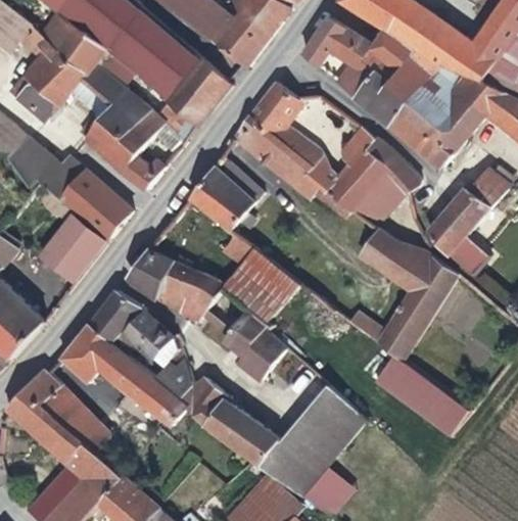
[(40,0),(56,12),(62,6),(67,0),(40,0)]
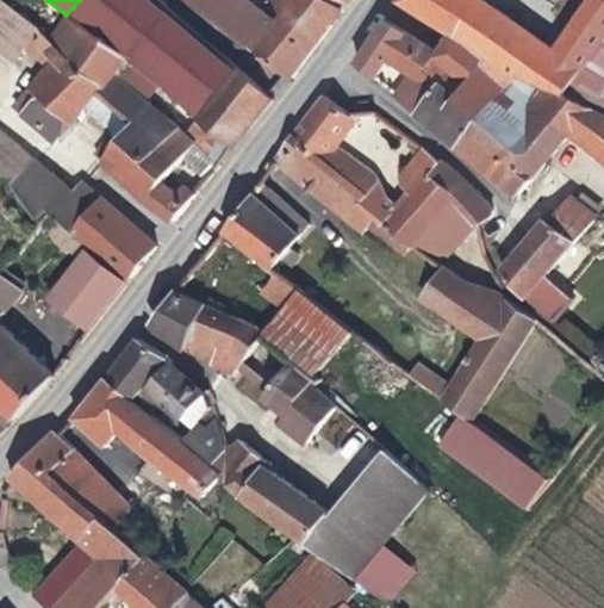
[(79,0),(89,10),(82,17),(73,7),(66,14),(67,16),(120,59),(153,86),(190,117),(231,66),(149,0),(79,0)]
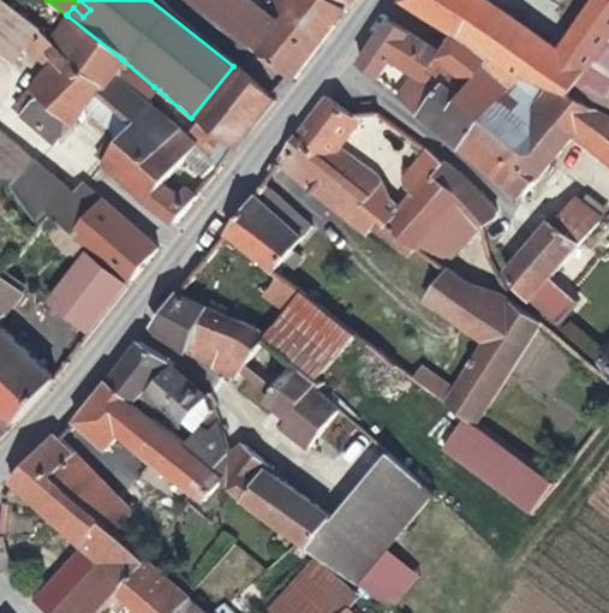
[(79,0),(73,7),(83,17),(90,10),(79,0)]
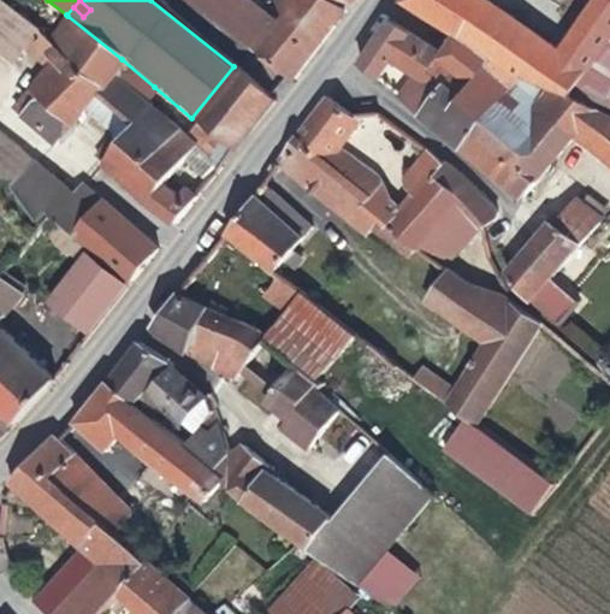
[(193,0),(230,30),(246,0),(193,0)]
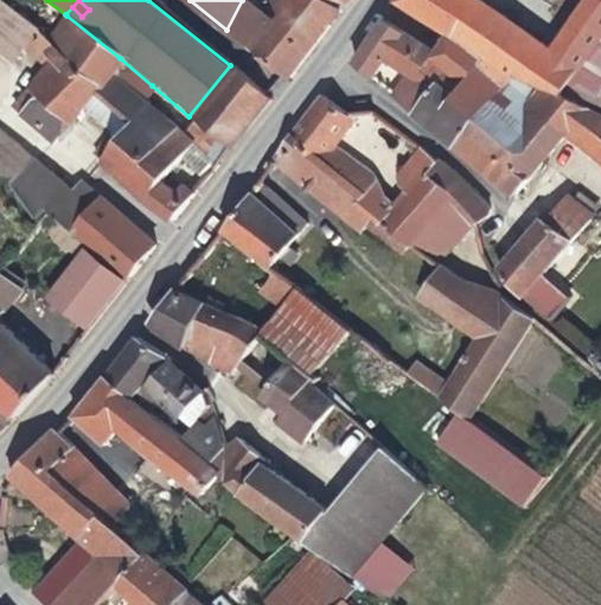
[(281,78),(320,25),(289,0),(259,0),(255,5),(248,0),(242,0),(227,30),(281,78)]
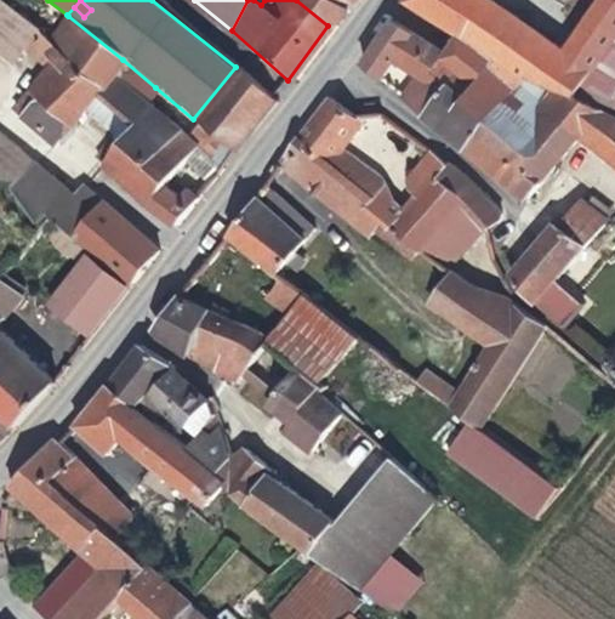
[(296,0),(328,26),(341,7),(331,0),(296,0)]
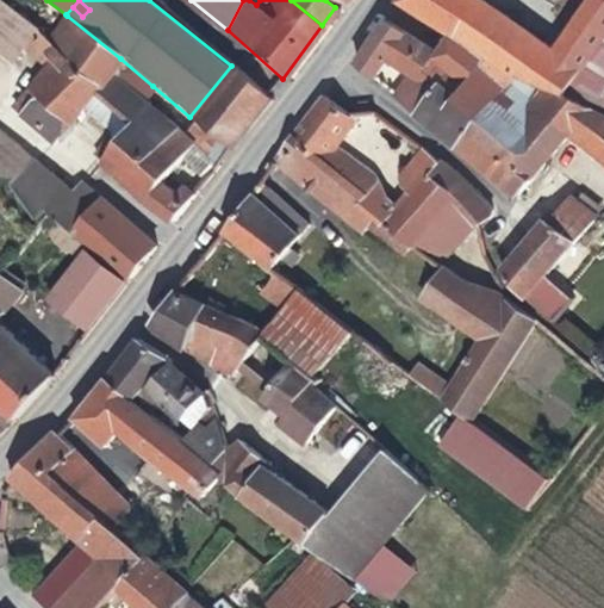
[(391,0),(390,2),(444,33),(469,0),(391,0)]
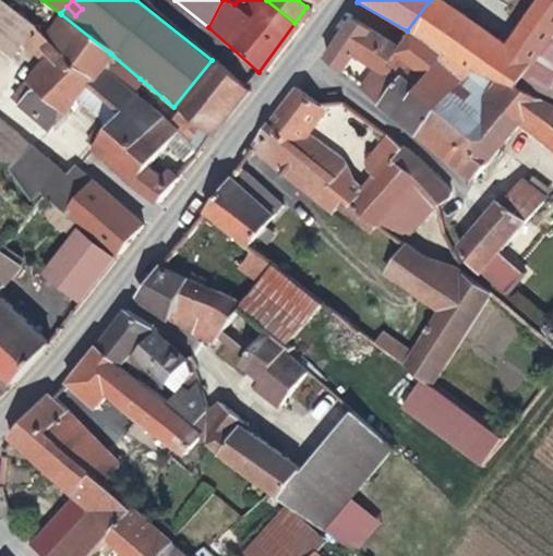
[(471,69),(509,84),(524,63),(500,48),(431,0),(430,0),(407,31),(471,69)]
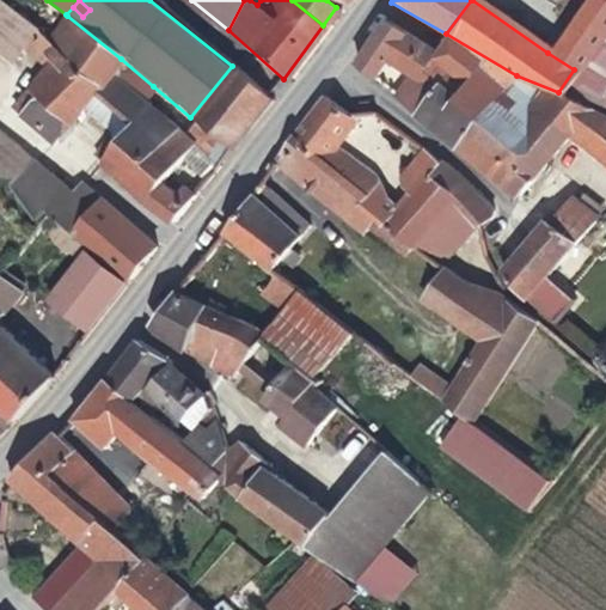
[(605,0),(585,0),(548,53),(574,69),(558,92),(605,115),(605,0)]
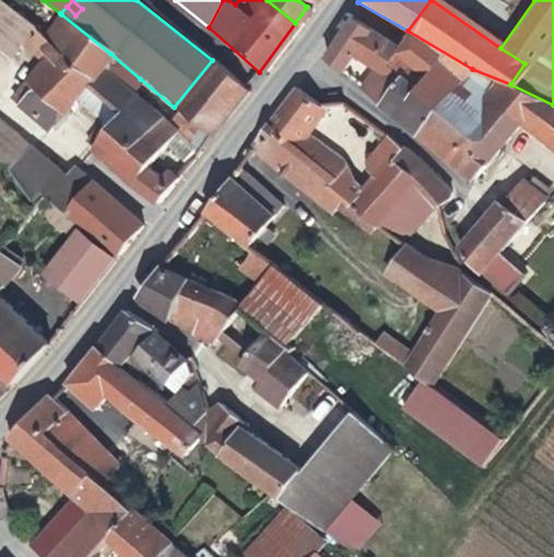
[(0,47),(11,56),(19,43),(30,24),(22,15),(0,1),(0,47)]
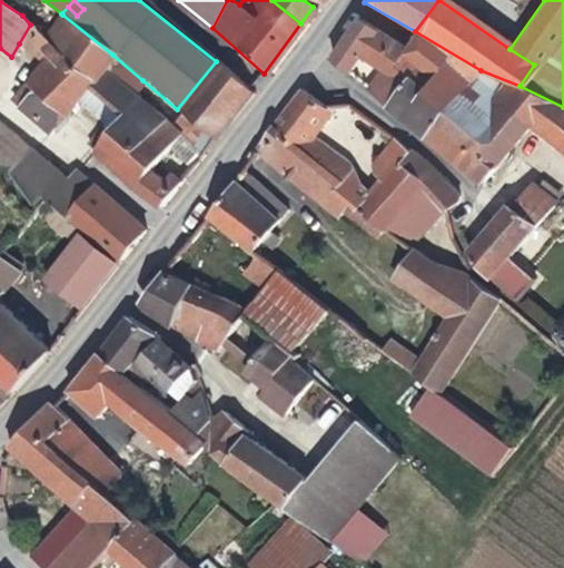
[(62,15),(45,40),(94,79),(101,70),(112,55),(62,15)]
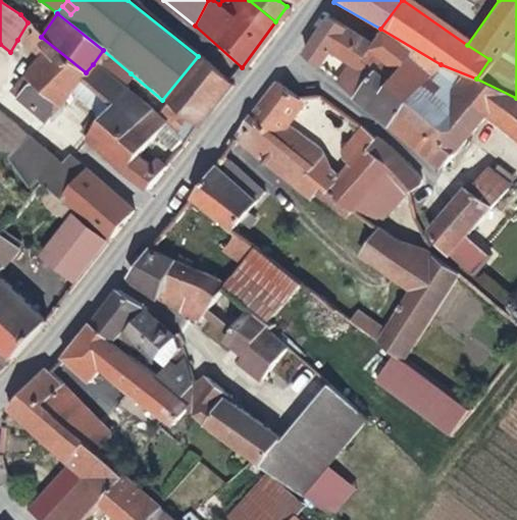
[(315,67),(327,49),(343,27),(324,16),(307,39),(300,55),(315,67)]
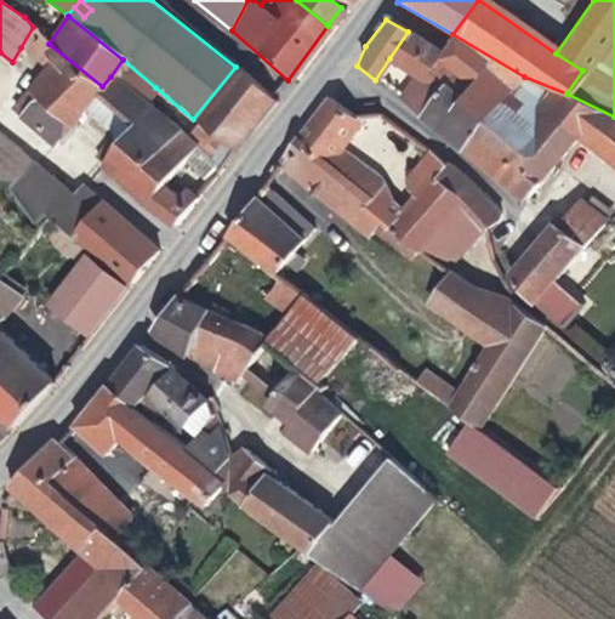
[(21,47),(38,61),(49,44),(33,27),(21,47)]
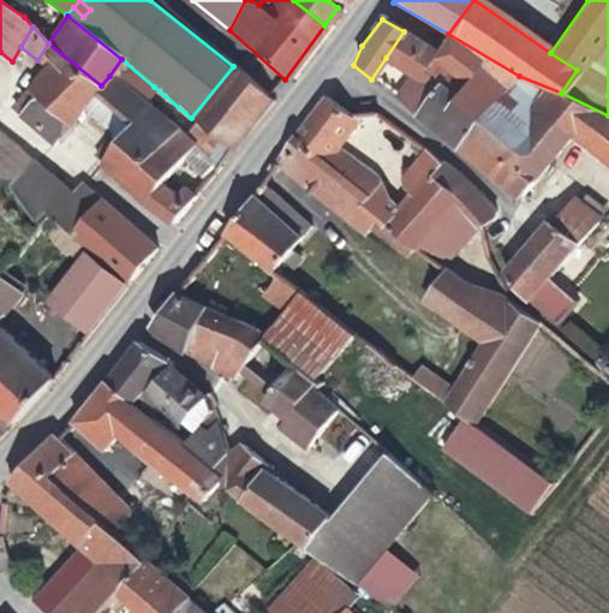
[(386,58),(411,76),(416,79),(430,59),(435,52),(404,31),(386,58)]
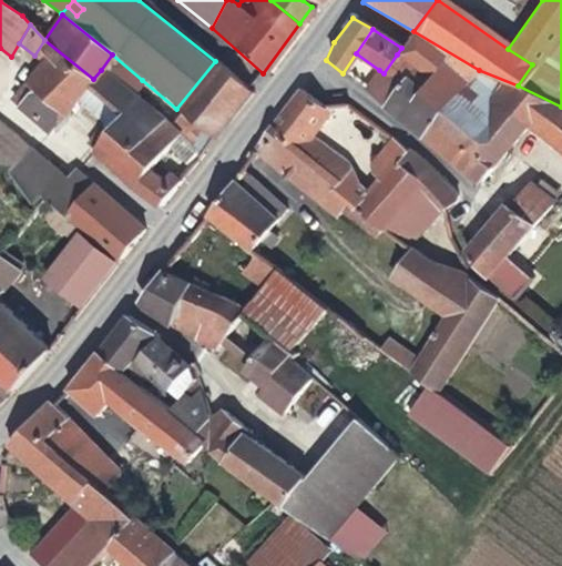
[(401,48),(397,54),(414,68),(404,80),(446,110),(479,70),(414,31),(401,48)]
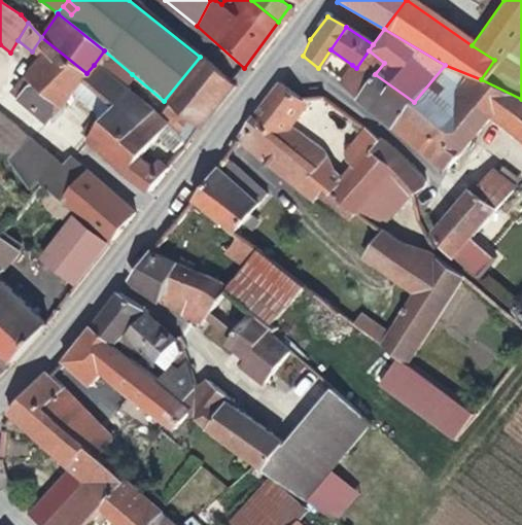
[(69,94),(87,73),(41,37),(32,51),(38,57),(23,75),(58,107),(69,94)]
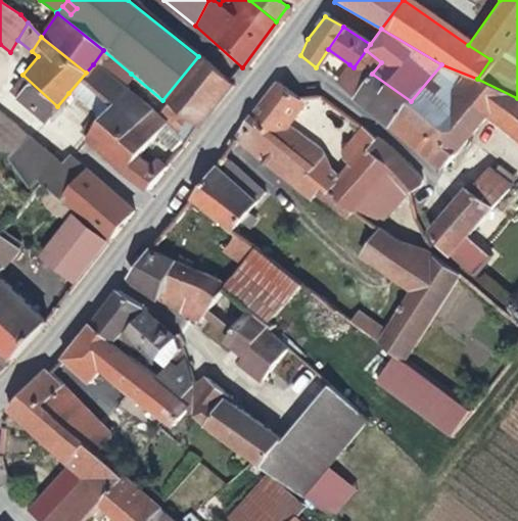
[(122,87),(131,74),(103,50),(93,64),(122,87)]
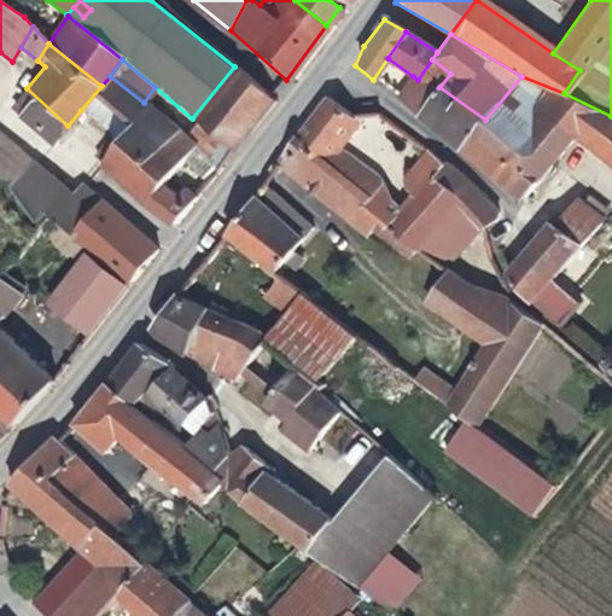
[(417,115),(439,87),(450,74),(432,59),(418,80),(413,76),(395,98),(417,115)]
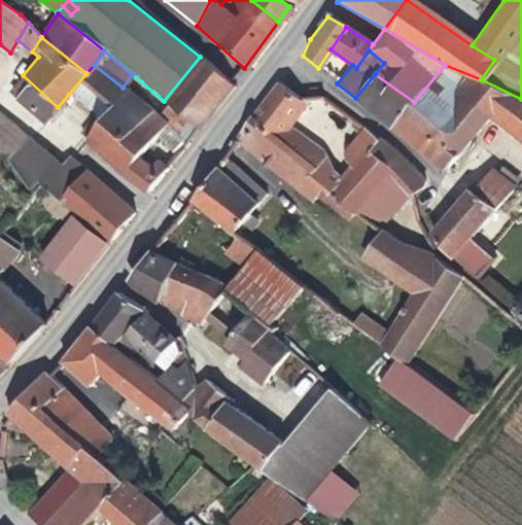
[(231,84),(200,57),(164,101),(196,129),(231,84)]
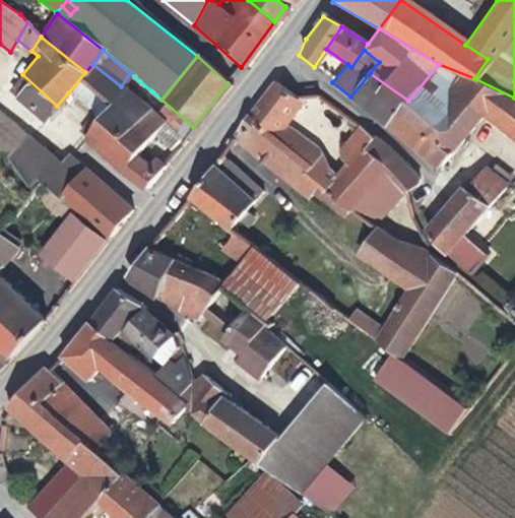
[(126,138),(150,112),(121,86),(92,64),(85,72),(68,92),(90,112),(126,138)]
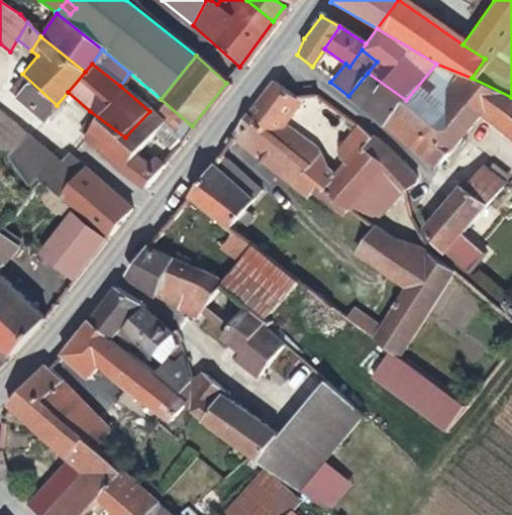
[(472,78),(436,64),(406,100),(455,138),(444,109),(472,78)]
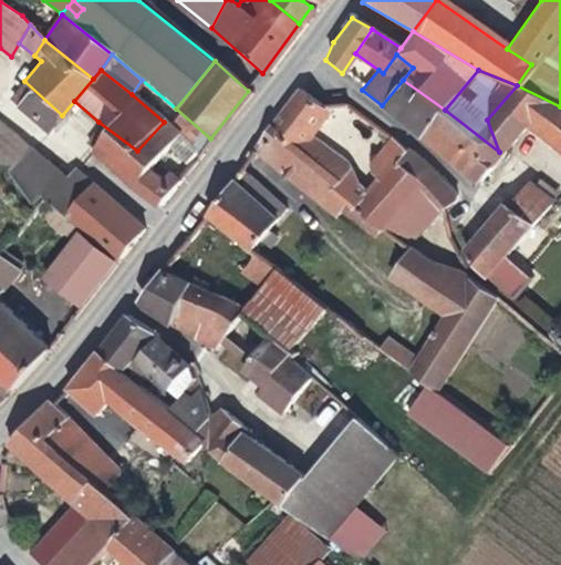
[(445,110),(403,80),(382,105),(422,139),(445,110)]
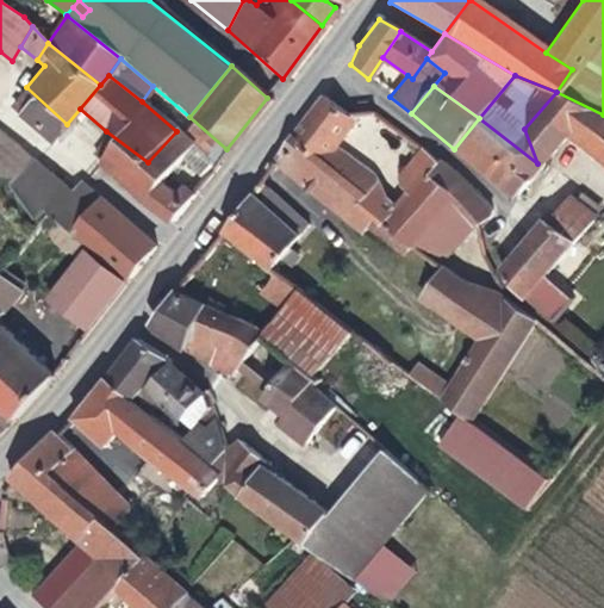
[(54,140),(67,124),(26,87),(10,106),(51,142),(54,140)]
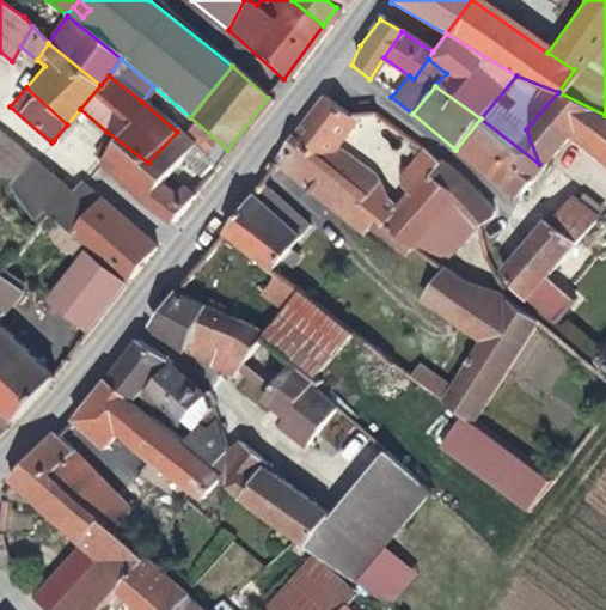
[(594,156),(605,141),(605,115),(558,92),(526,129),(539,164),(564,134),(594,156)]
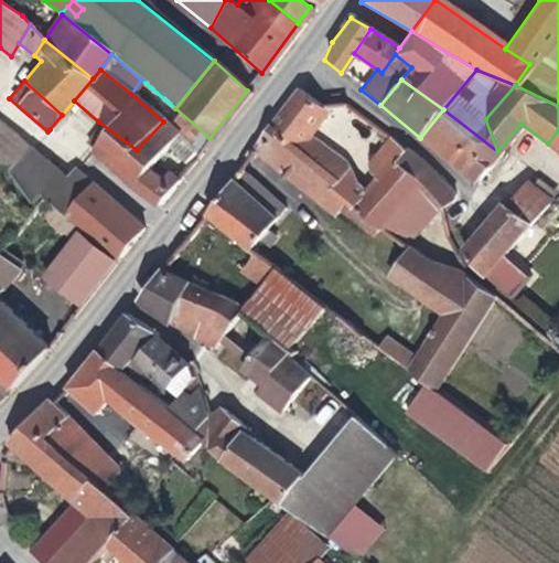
[(275,114),(304,135),(323,109),(293,88),(275,114)]
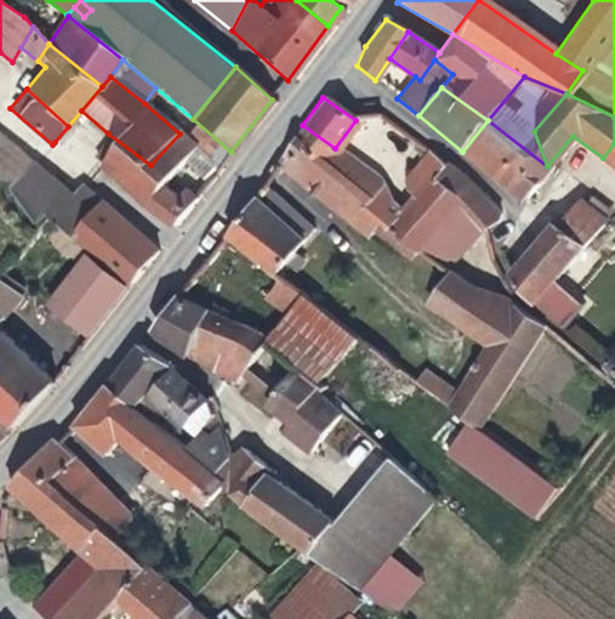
[(231,152),(193,119),(180,134),(194,148),(216,169),(231,152)]
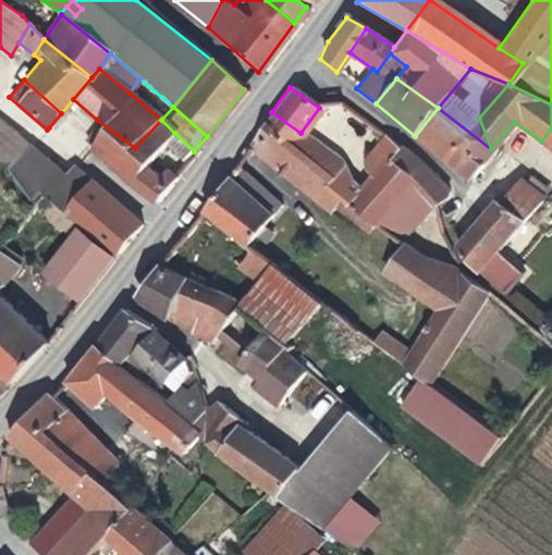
[(467,179),(491,149),(438,108),(415,136),(467,179)]
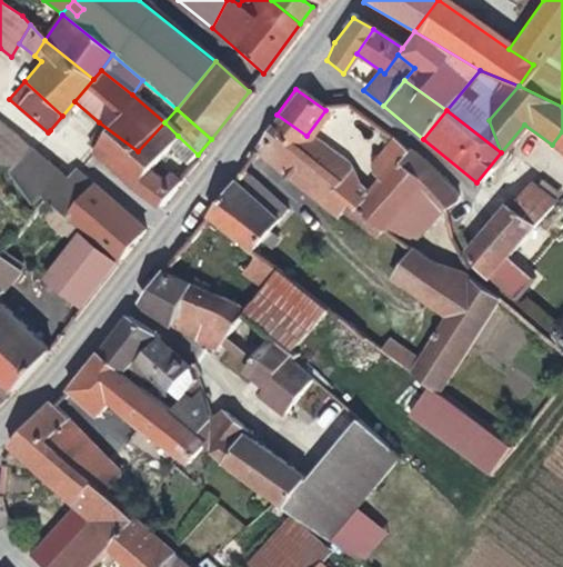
[(345,163),(307,136),(277,115),(254,143),(255,158),(312,201),(345,163)]
